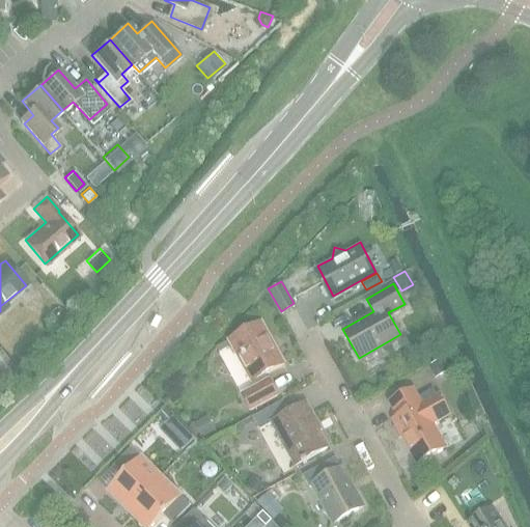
[(48,315),(52,322),(58,320),(61,312),(60,307),(56,306),(52,307),(48,315)]
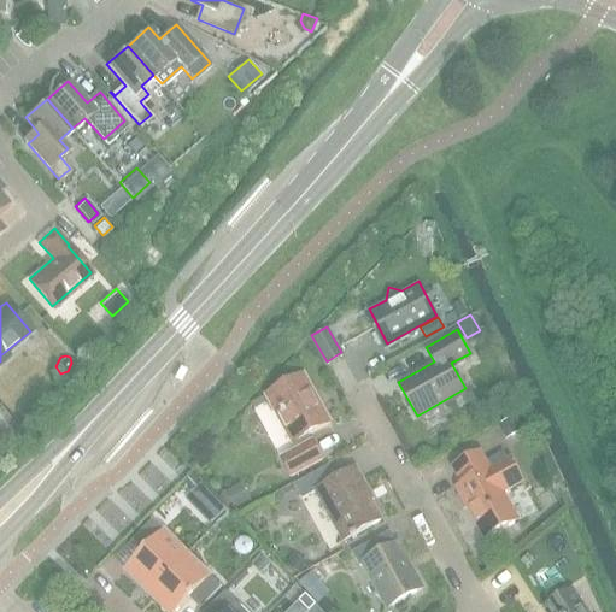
[(265,393),(294,448),(281,455),(291,474),(321,457),(311,439),(306,441),(303,434),(329,419),(318,400),(316,402),(311,393),(314,390),(303,371),(265,393)]
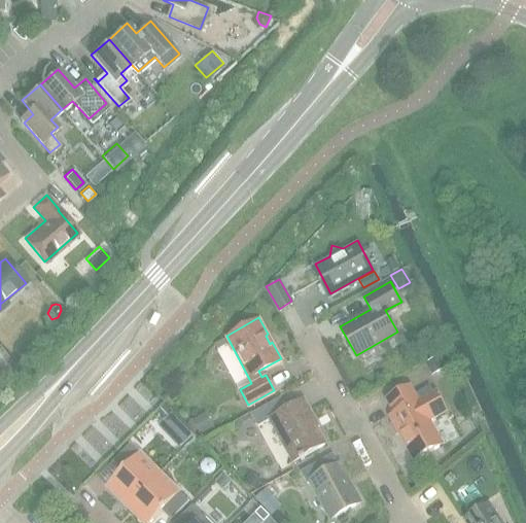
[(427,325),(417,332),(420,338),(430,332),(427,325)]
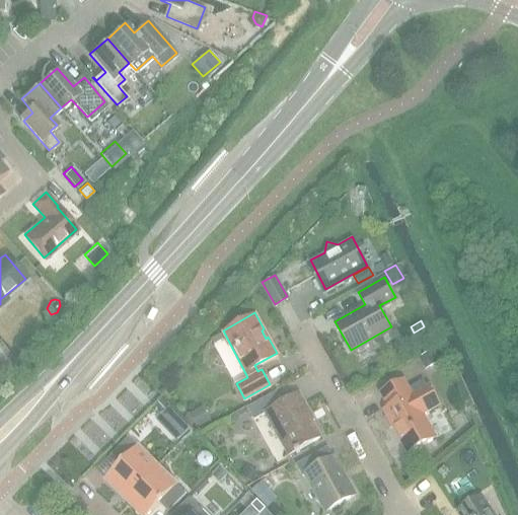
[(431,347),(418,354),(424,365),(437,358),(431,347)]
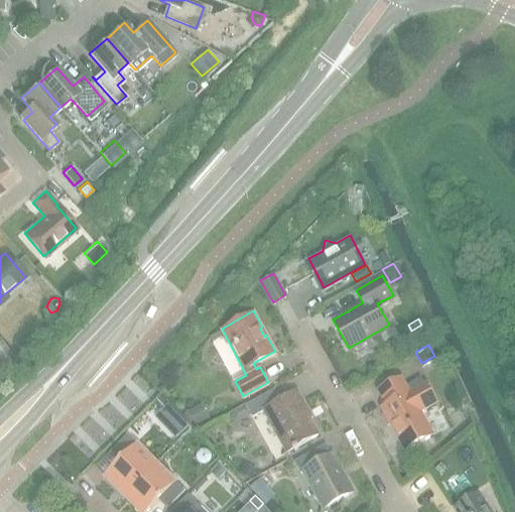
[(419,409),(435,400),(425,381),(409,391),(401,376),(377,389),(386,403),(381,406),(385,414),(387,412),(391,419),(389,420),(404,448),(432,432),(419,409)]
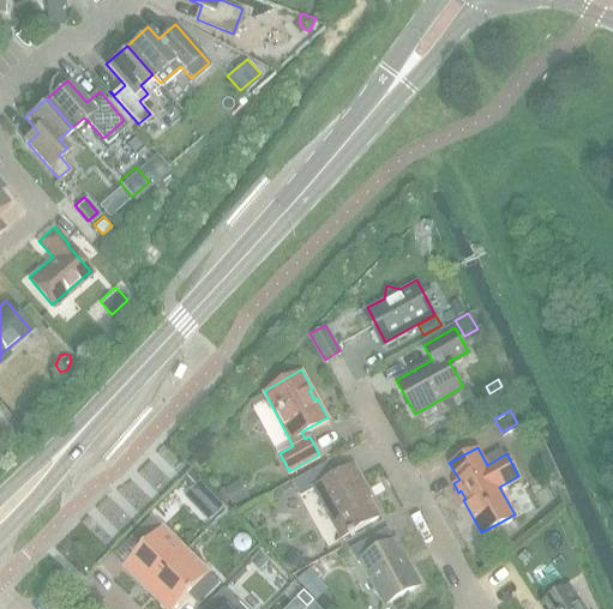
[(362,487),(365,486),(353,463),(334,474),(326,460),(292,480),(299,494),(313,486),(341,535),(348,531),(349,532),(354,530),(353,528),(378,514),(362,487)]
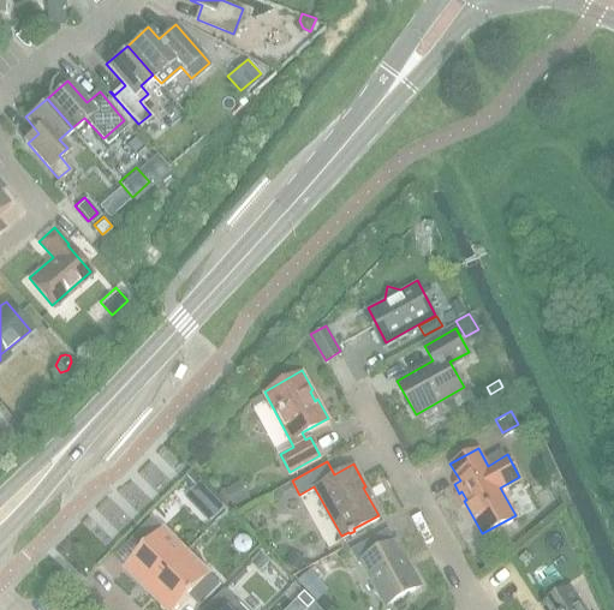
[(191,471),(183,479),(190,486),(198,478),(191,471)]
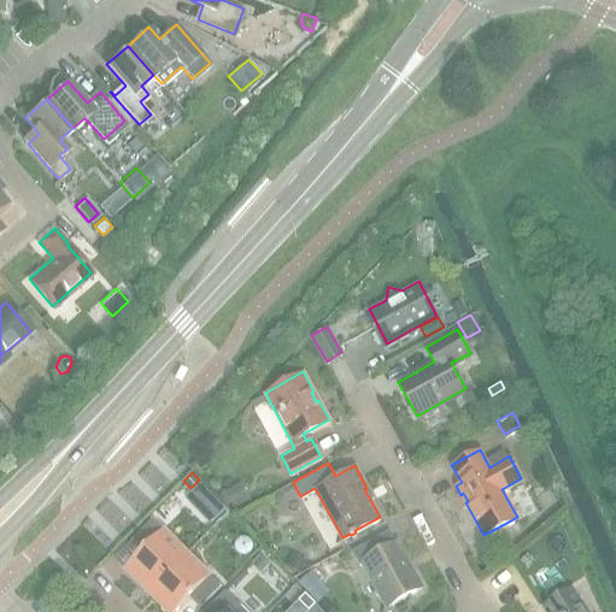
[(223,488),(234,506),(248,498),(239,480),(223,488)]
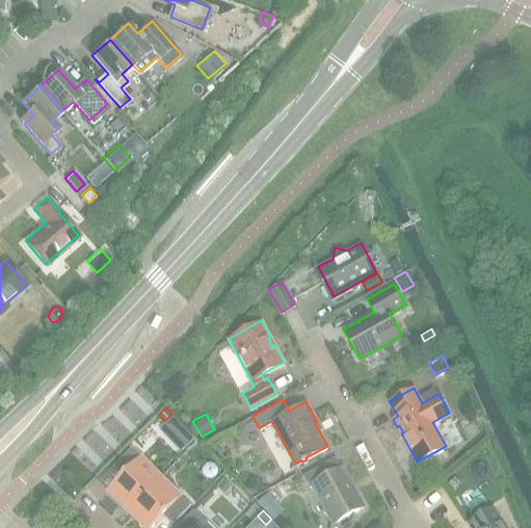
[(182,427),(169,439),(180,450),(193,438),(182,427)]
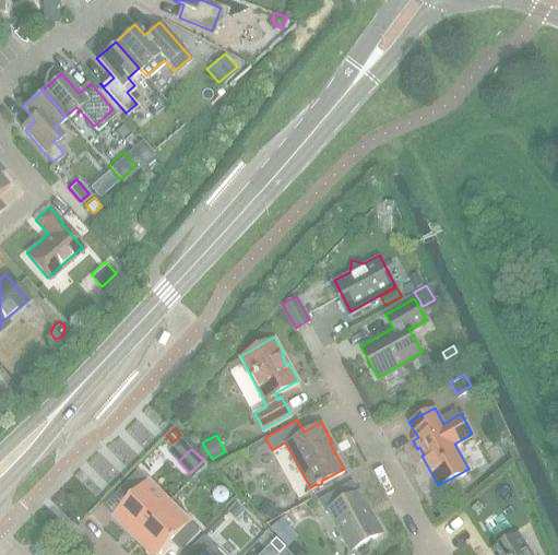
[(128,498),(111,515),(132,535),(168,499),(138,469),(118,488),(128,498)]
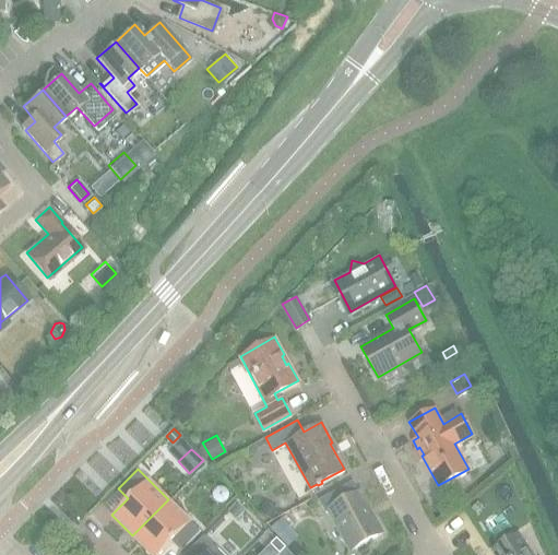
[(341,531),(340,536),(345,539),(349,547),(380,531),(358,491),(337,502),(332,491),(318,498),(325,510),(328,509),(341,531)]
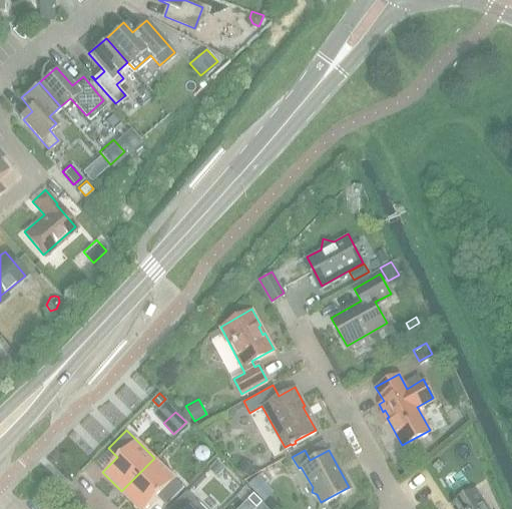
[(154,458),(121,491),(139,508),(141,508),(156,495),(165,504),(182,486),(154,458)]
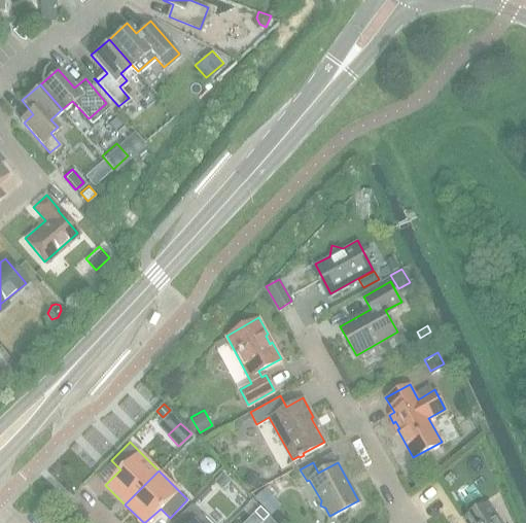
[(248,472),(244,480),(254,486),(258,477),(248,472)]
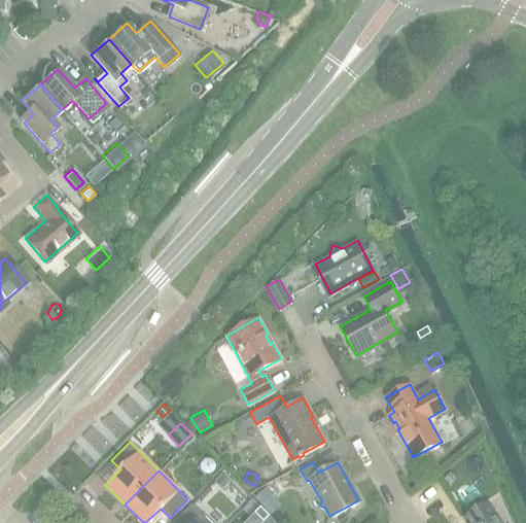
[(221,473),(215,480),(221,486),(229,480),(221,473)]
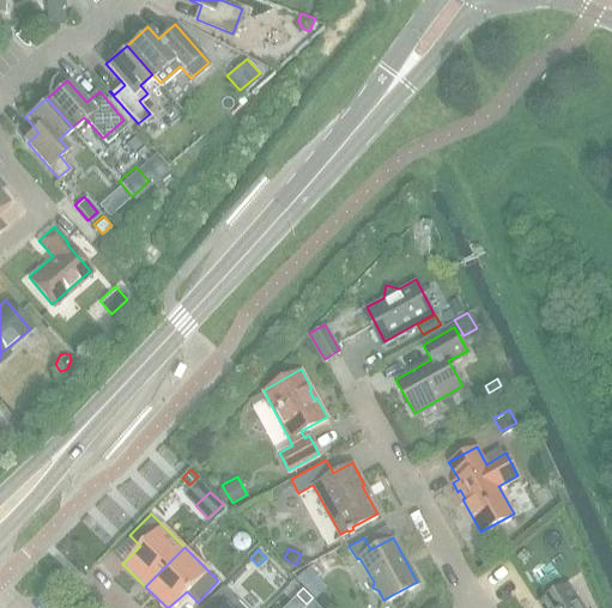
[(295,576),(304,587),(316,575),(307,565),(295,576)]
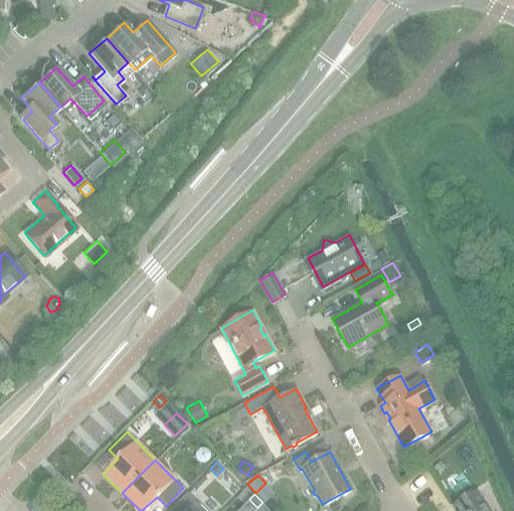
[(490,510),(477,490),(453,505),(456,510),(490,510)]
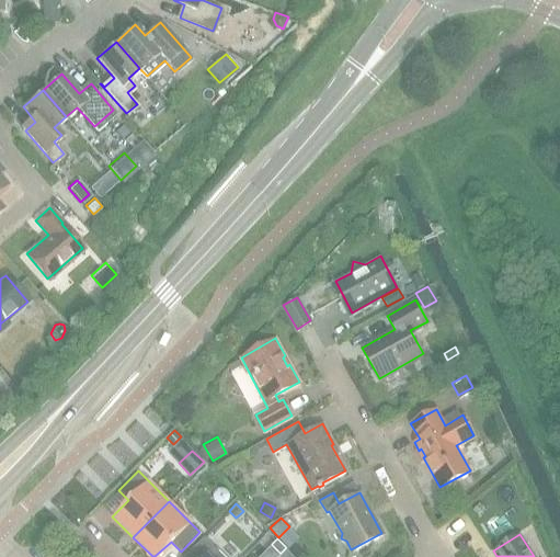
[(224,556),(203,536),(182,556),(224,556)]
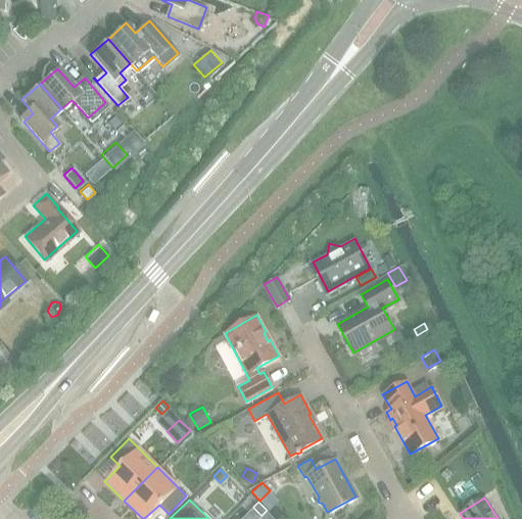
[(257,501),(252,506),(261,515),(265,511),(266,510),(257,501)]
